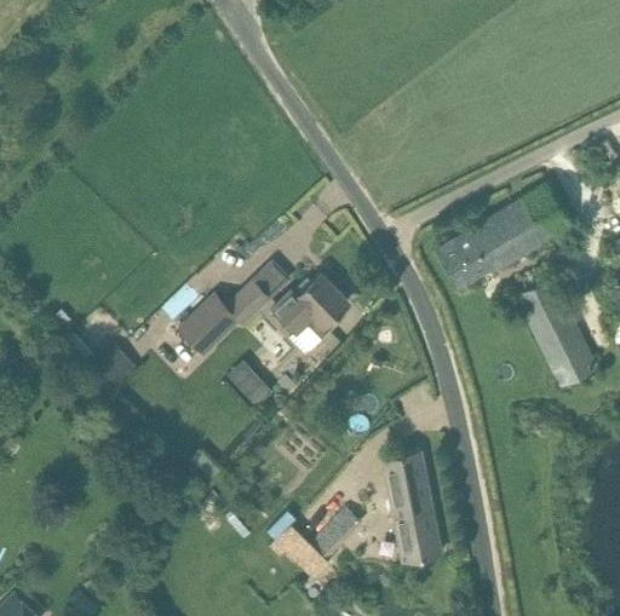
[(547,184),(458,236),(437,248),(461,288),(492,270),(494,274),(573,228),(547,184)]
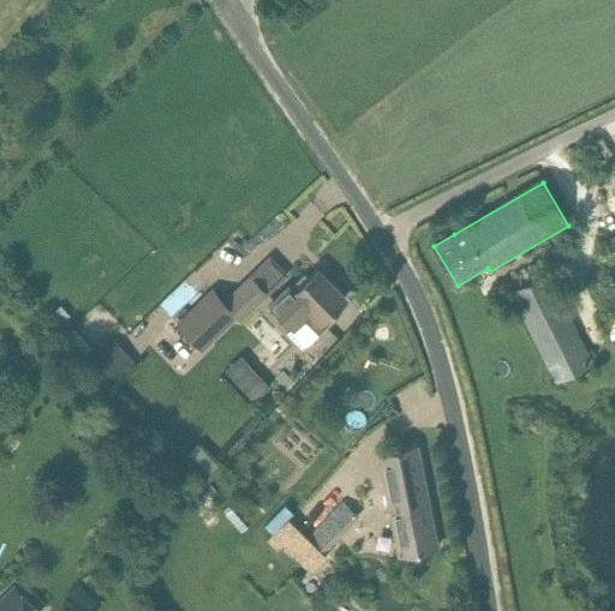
[(614,237),(598,246),(611,270),(614,268),(614,237)]
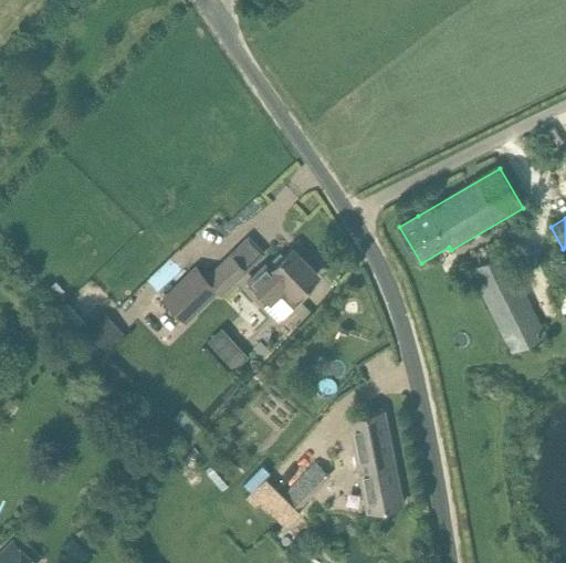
[(265,267),(249,283),(270,305),(286,289),(295,299),(317,278),(292,251),(283,260),(280,257),(270,266),(273,269),(270,272),(265,267)]
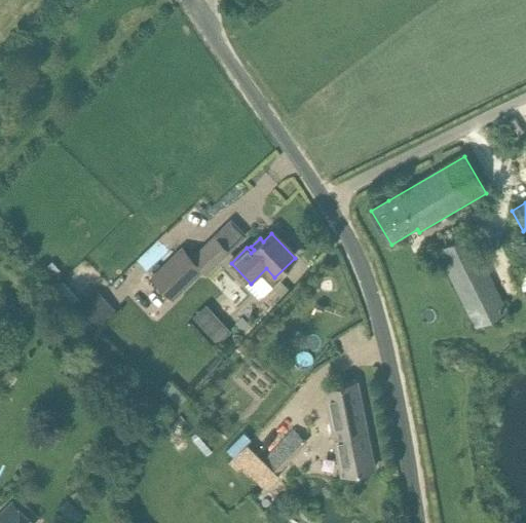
[(470,234),(455,241),(437,251),(476,330),(509,313),(470,234)]
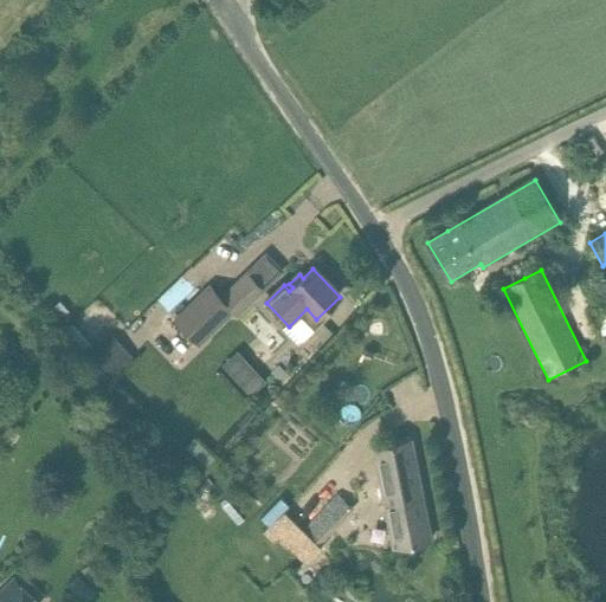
[(175,323),(179,327),(155,351),(171,368),(197,344),(198,347),(232,314),(236,317),(263,290),(247,274),(221,301),(210,289),(175,323)]
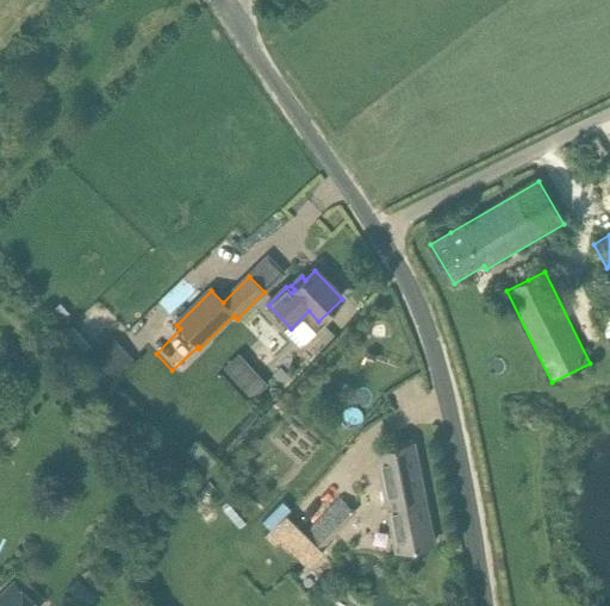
[(609,307),(595,314),(609,347),(609,345),(609,307)]
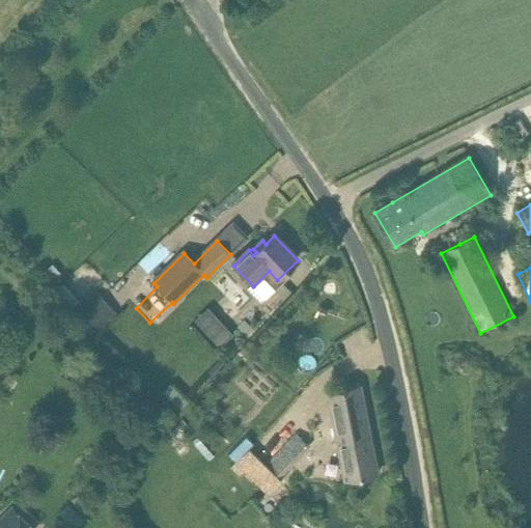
[(96,331),(114,312),(100,298),(82,317),(96,331)]
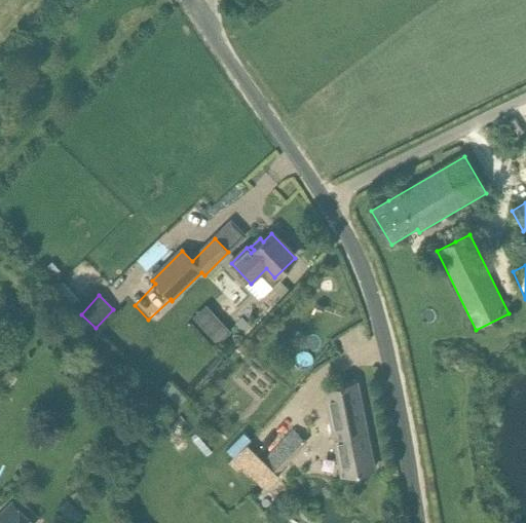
[(203,305),(190,318),(215,344),(228,332),(203,305)]
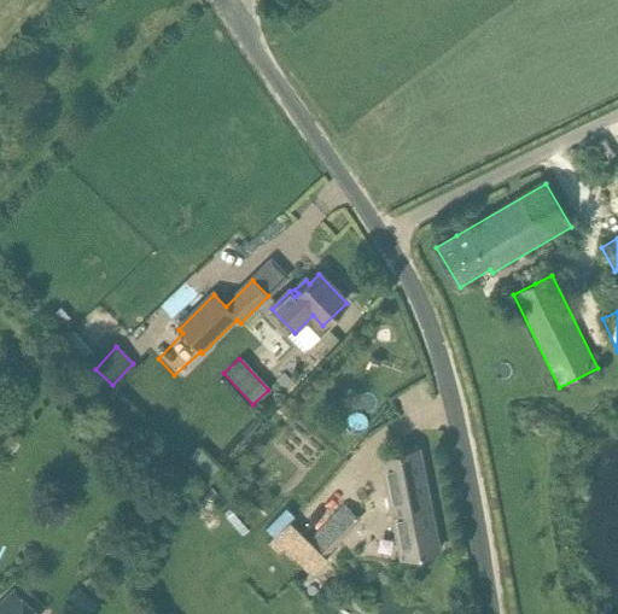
[(380,458),(400,560),(439,553),(419,451),(380,458)]
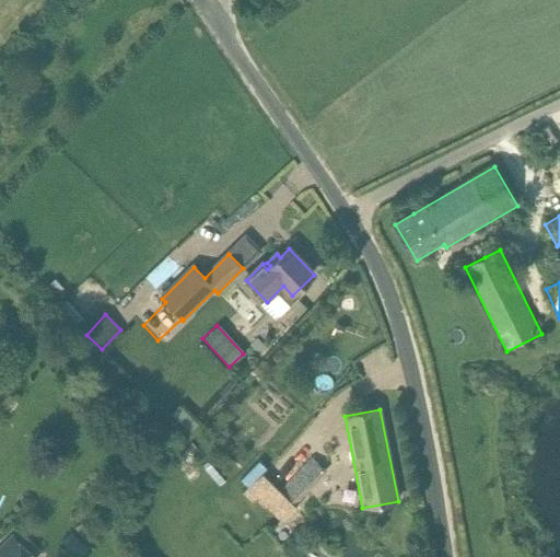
[(313,460),(280,492),(264,475),(244,495),(254,505),(258,500),(283,525),(299,511),(295,508),(328,474),(313,460)]
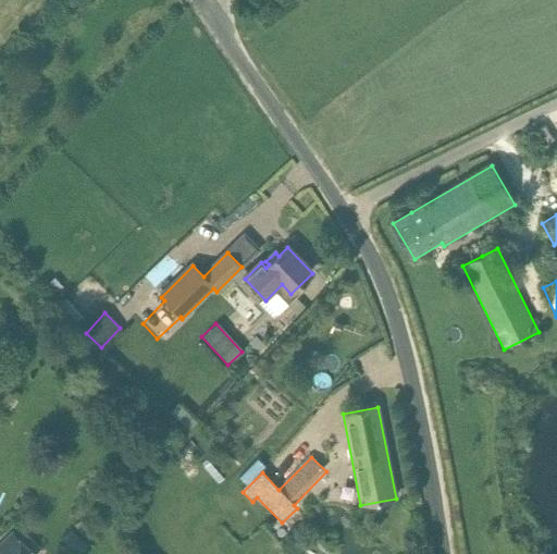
[(33,553),(13,536),(0,548),(0,553),(33,553)]
